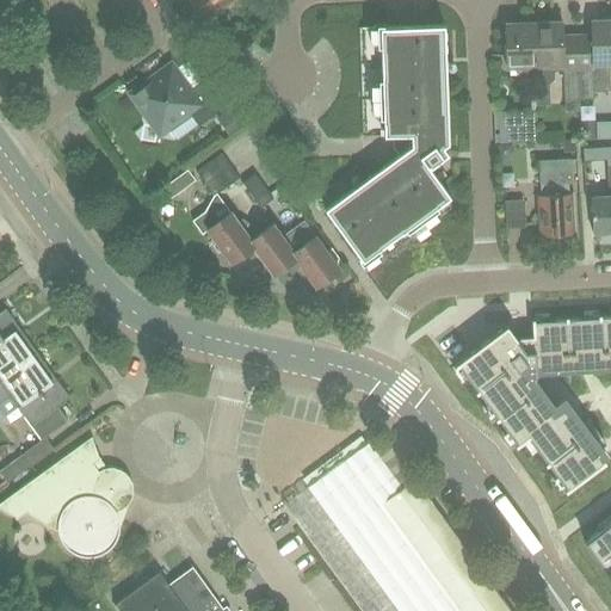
[(192,0),(208,19),(233,0),(192,0)]
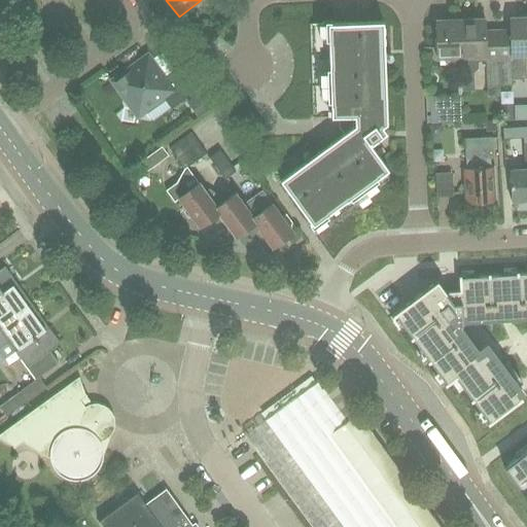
[(525,56),(526,55),(526,16),(510,18),(510,29),(497,29),(499,86),(513,85),(513,79),(526,78),(525,56)]
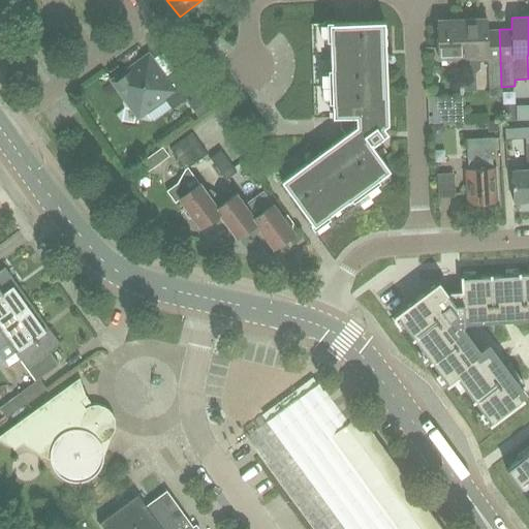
[(501,87),(499,29),(487,29),(487,19),(462,20),(463,58),(464,72),(475,71),(479,68),(479,61),(488,61),(489,97),(501,96),(501,87)]
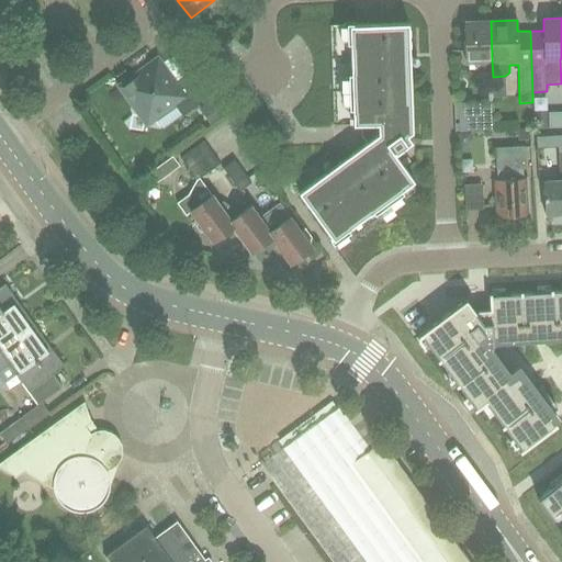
[(465,63),(492,62),(491,21),(464,22),(465,63)]
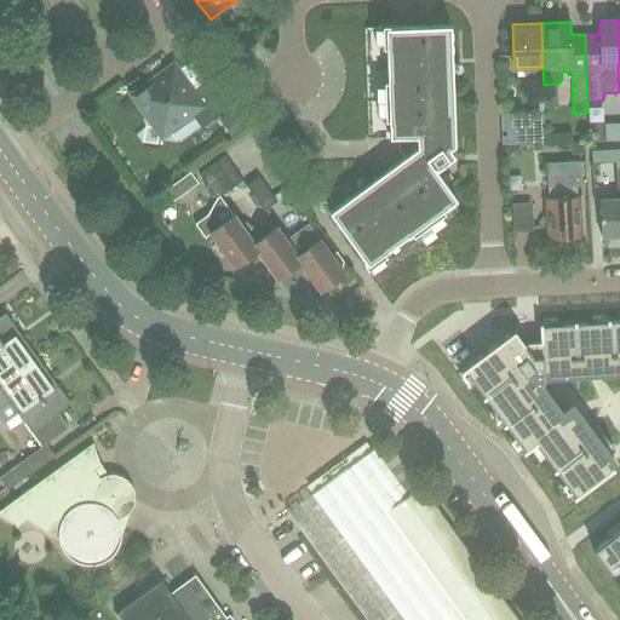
[(455,145),(452,26),(365,28),(368,139),(407,138),(407,147),(411,153),(329,212),(374,274),(458,212),(458,200),(436,170),(455,156),(449,149),(455,145)]
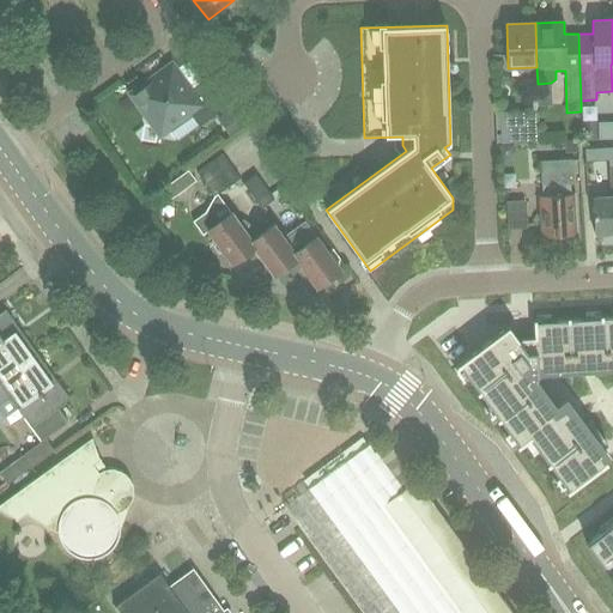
[(190,92),(173,67),(133,95),(156,126),(169,128),(189,113),(200,127),(224,109),(204,83),(190,92)]
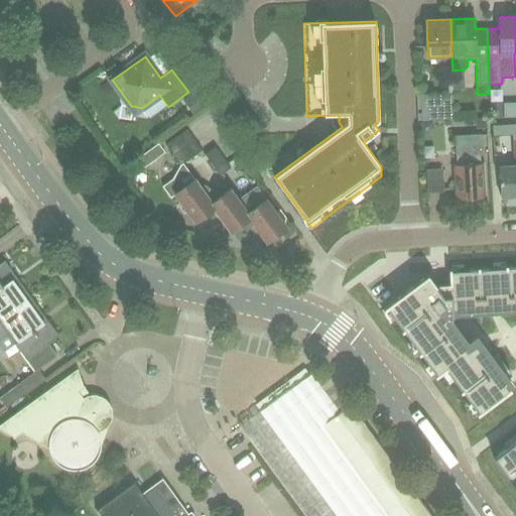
[(428,120),(455,119),(454,95),(441,95),(441,107),(428,108),(428,120)]
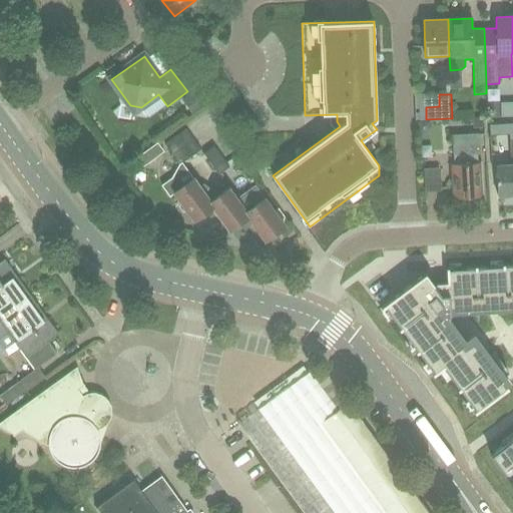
[(172,154),(193,139),(186,129),(165,144),(172,154)]
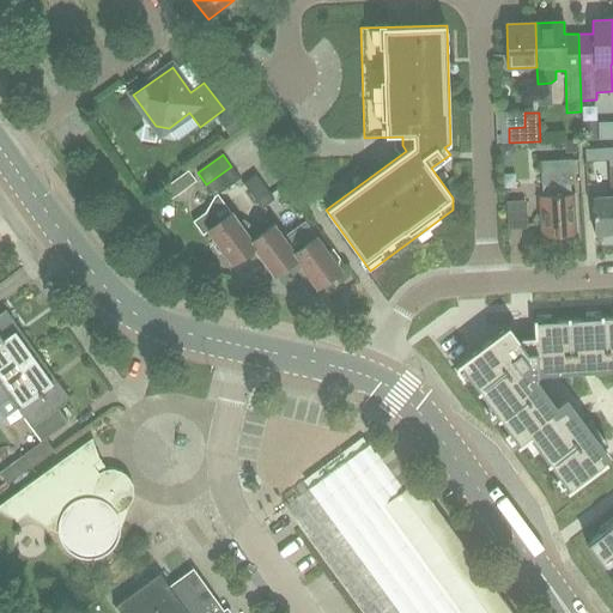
[(570,194),(569,183),(574,183),(572,159),(540,161),(541,184),(553,184),(554,195),(542,195),(545,237),(574,235),(572,216),(576,216),(575,194),(570,194)]
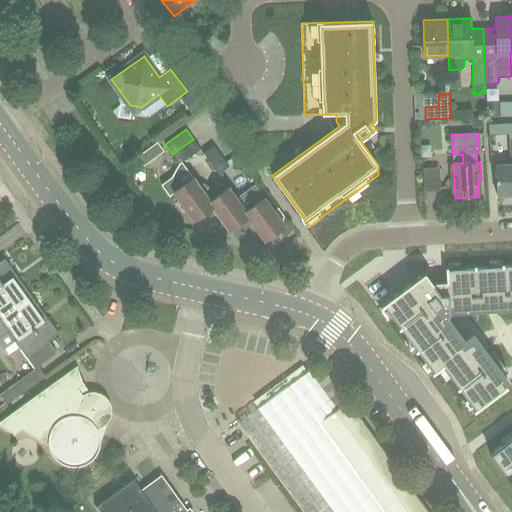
[(179,164),(182,162),(201,149),(193,139),(172,154),(179,164)]
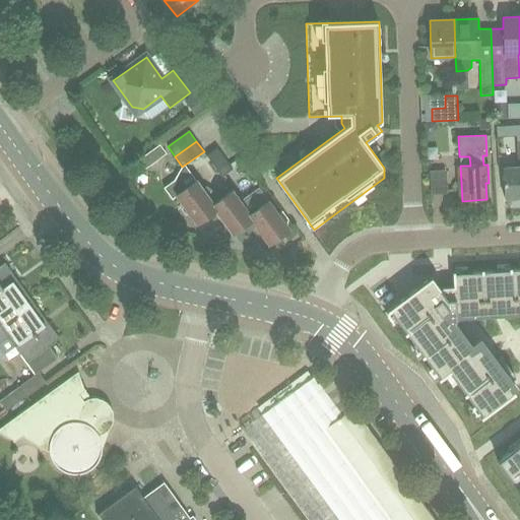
[(146,169),(167,153),(159,144),(139,159),(146,169)]
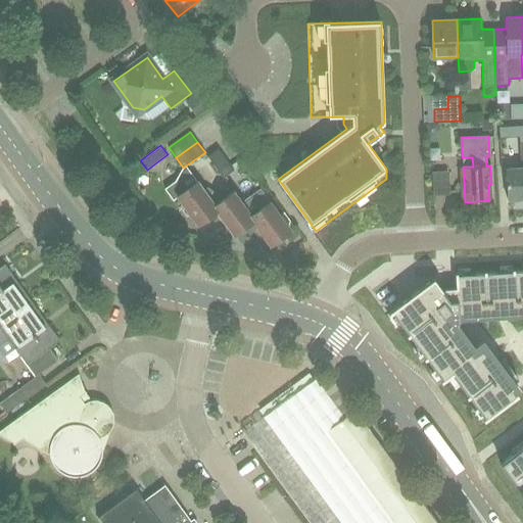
[(224,178),(234,171),(219,149),(208,156),(224,178)]
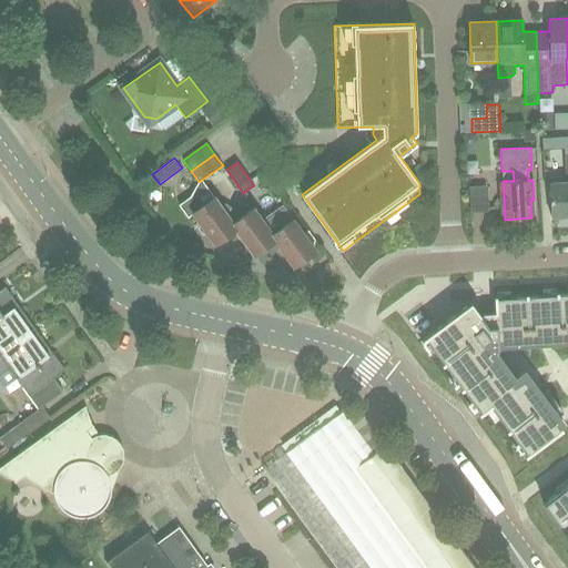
[(237,229),(221,206),(202,180),(199,182),(191,196),(179,205),(189,219),(194,214),(215,244),(236,230),(237,229)]
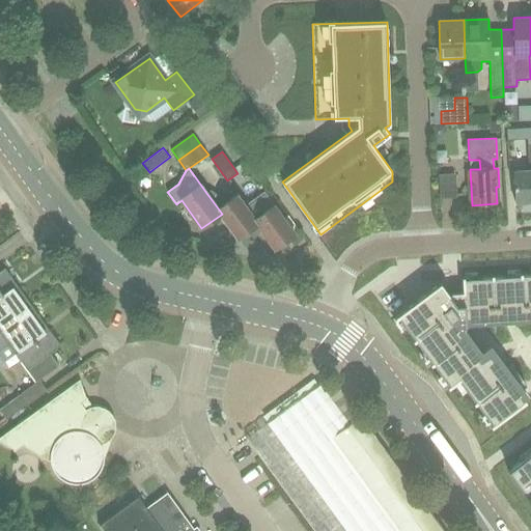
[(515,202),(530,201),(530,170),(514,172),(515,202)]
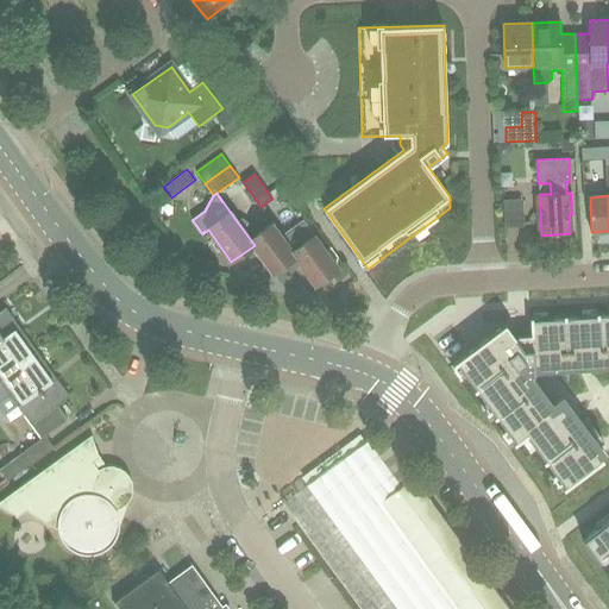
[(296,257),(293,251),(272,224),(259,232),(256,227),(242,218),(237,221),(255,245),(253,246),(274,274),(295,258),(296,257)]
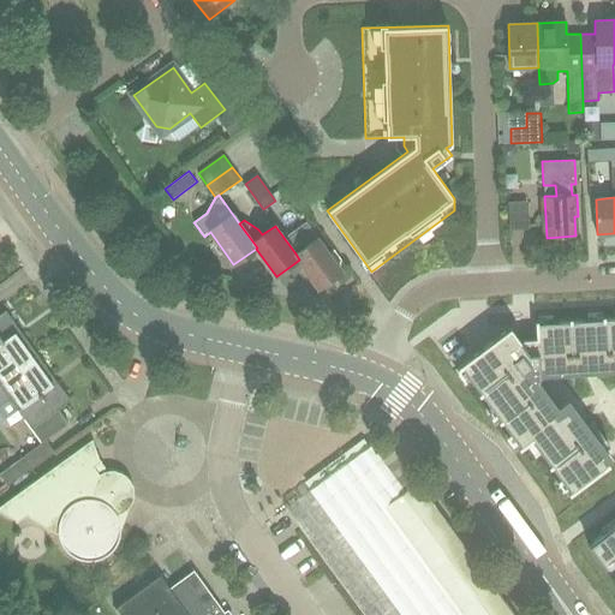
[(299,260),(298,261),(318,288),(342,272),(317,238),(296,254),(299,260)]
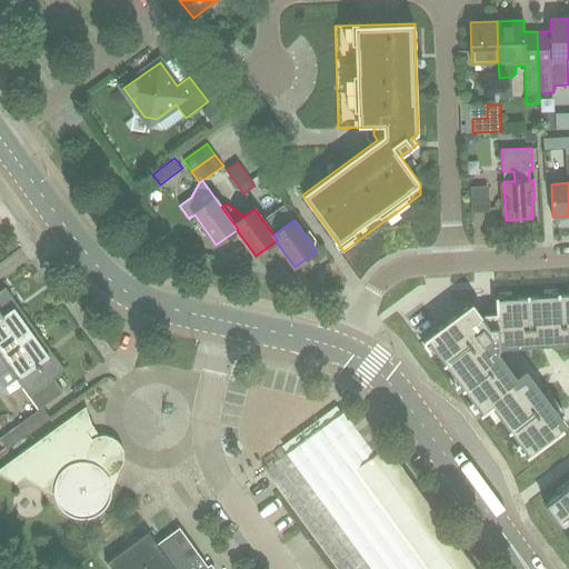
[(0,353),(31,331),(15,308),(18,306),(5,287),(0,290),(0,353)]
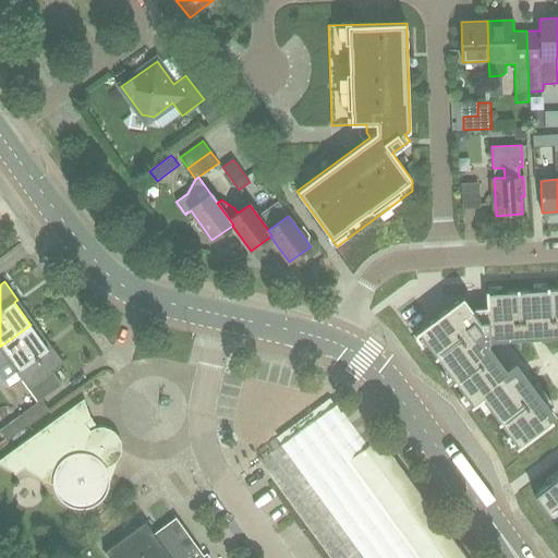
[(463,296),(415,332),(417,335),(419,334),(435,355),(434,356),(435,359),(437,358),(453,380),(452,381),(453,383),(456,381),(472,404),(470,405),(472,408),(483,399),(499,421),(497,422),(499,424),(500,423),(517,446),(516,447),(517,448),(553,422),(552,420),(550,420),(514,371),(505,378),(474,338),(481,332),(489,332),(490,336),(557,331),(557,289),(549,290),(549,288),(546,288),(547,290),(519,292),(519,290),(517,290),(517,292),(488,293),(488,292),(485,292),(486,307),(471,307),(463,296)]
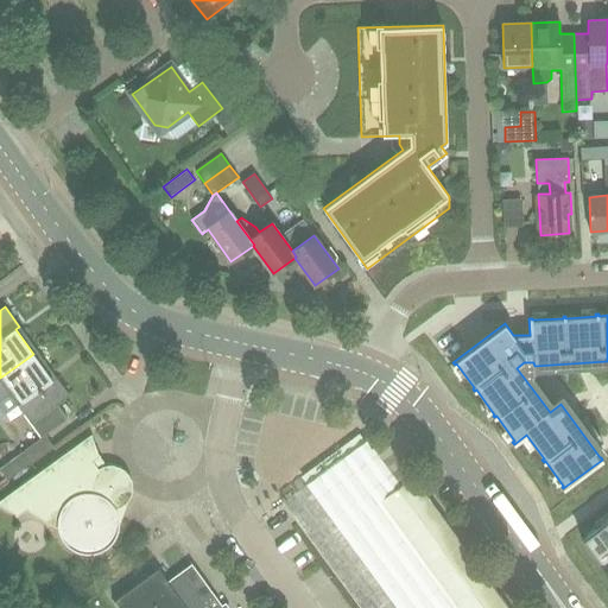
[(42,438),(45,436),(68,419),(57,405),(69,396),(56,378),(52,380),(33,354),(0,378),(0,400),(13,391),(21,401),(18,404),(32,423),(42,438)]
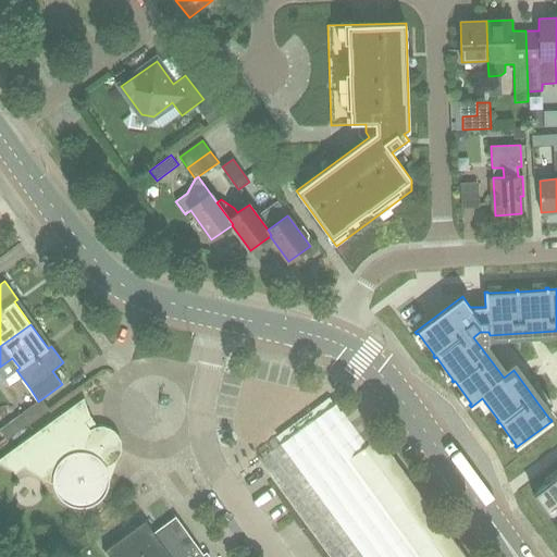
[(96,426),(85,398),(84,397),(0,458),(0,463),(15,473),(24,467),(53,484),(54,486),(54,490),(57,493),(58,495),(59,497),(61,498),(62,500),(64,503),(66,504),(70,505),(74,507),(76,507),(81,508),(84,508),(88,507),(91,506),(95,505),(98,503),(100,500),(101,499),(103,497),(104,495),(106,494),(108,490),(109,486),(110,482),(110,481),(110,479),(110,477),(109,475),(109,473),(109,471),(108,469),(107,466),(109,465),(112,463),(114,462),(116,460),(119,458),(120,456),(121,455),(121,454),(122,452),(122,450),(122,448),(122,447),(122,444),(122,442),(121,440),(120,437),(119,435),(118,433),(116,432),(114,430),(112,429),(110,428),(108,426),(106,426),(103,425),(101,425),(99,426),(96,426)]
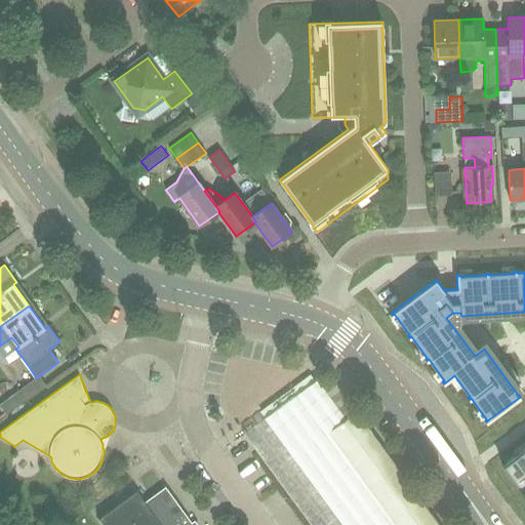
[(0,403),(0,406),(6,415),(26,401),(46,387),(39,376),(36,378),(19,390),(0,403)]
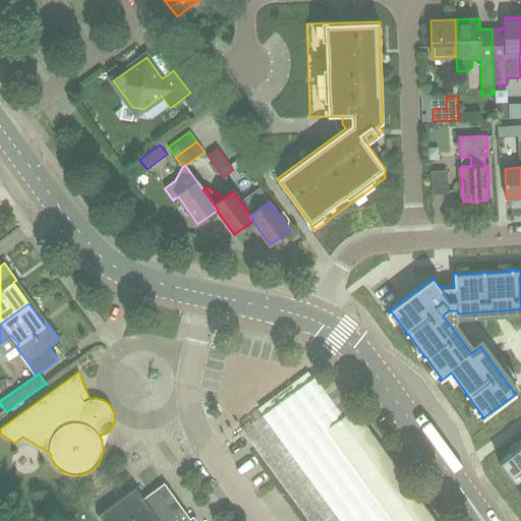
[(345,415),(315,375),(263,415),(340,520),(437,520),(354,408),(345,415)]
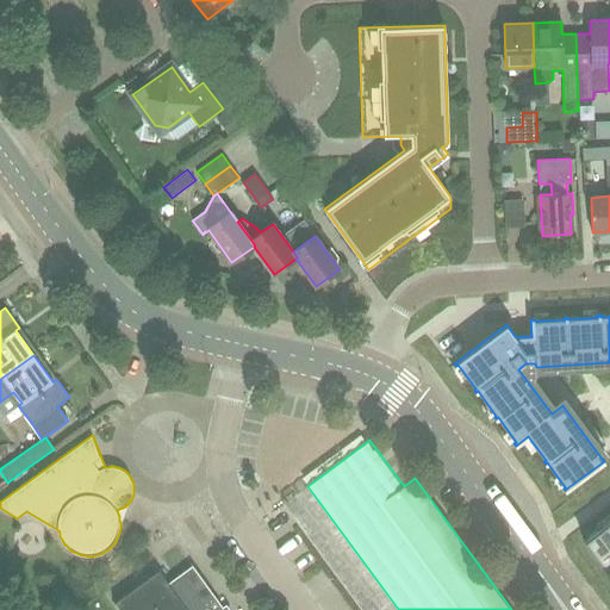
[(609,521),(584,541),(593,555),(595,554),(609,576),(609,521)]
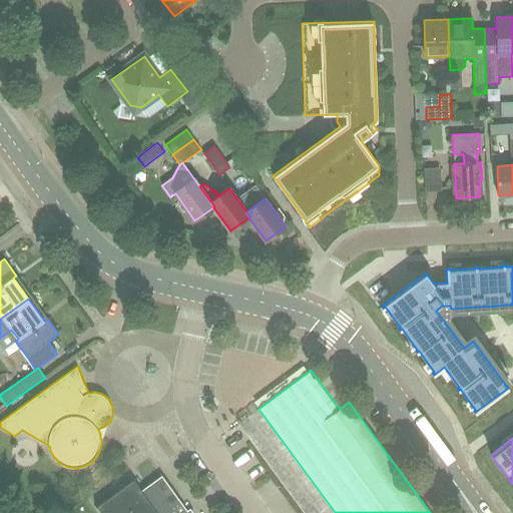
[(189,512),(162,476),(143,490),(134,478),(95,506),(99,512),(189,512)]
